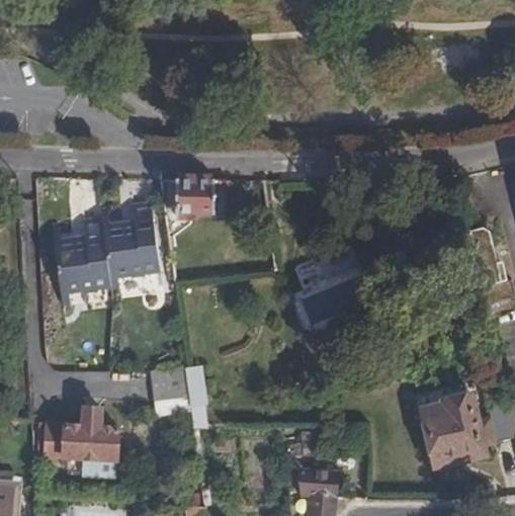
[(175,179),(158,179),(162,216),(176,216),(175,179)]
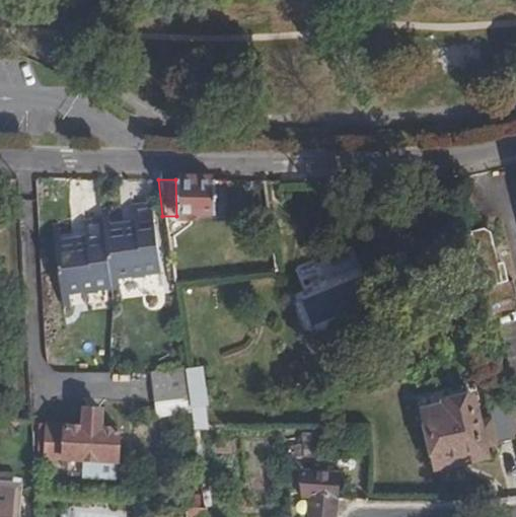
[(215,179),(175,179),(176,216),(176,219),(197,220),(197,211),(215,211),(215,179)]
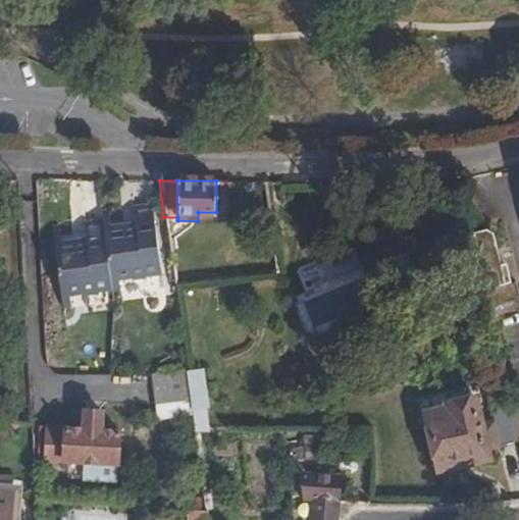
[(106,279),(115,278),(158,274),(149,209),(130,210),(132,225),(106,228),(104,209),(97,209),(99,222),(106,279)]
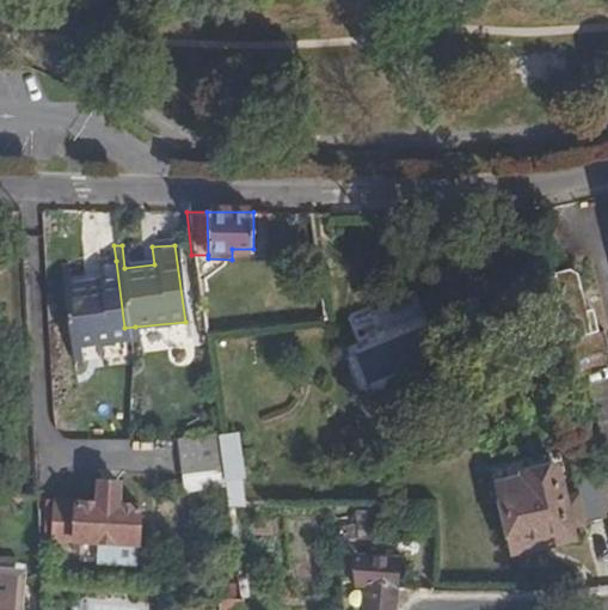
[(126,336),(124,328),(116,261),(94,263),(94,280),(67,284),(65,261),(55,261),(66,341),(75,340),(126,336)]
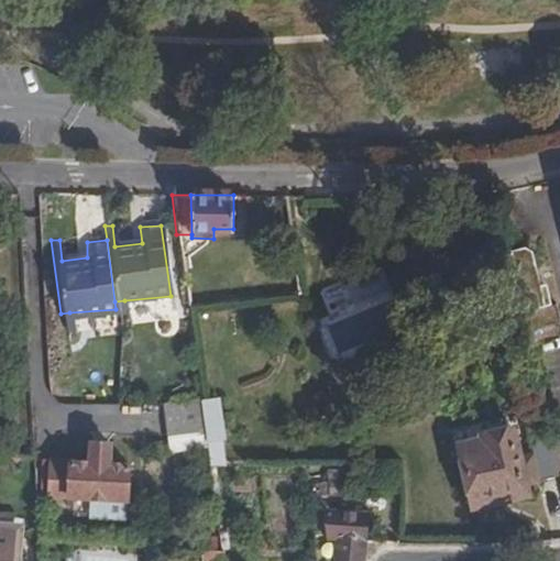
[(524,249),(506,252),(528,333),(555,327),(559,325),(559,310),(559,308),(555,309),(550,294),(542,294),(534,255),(524,249)]
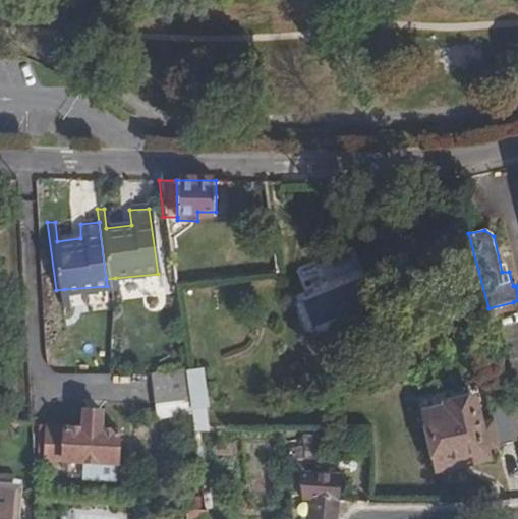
[(117,291),(115,278),(106,279),(107,286),(108,292),(117,291)]
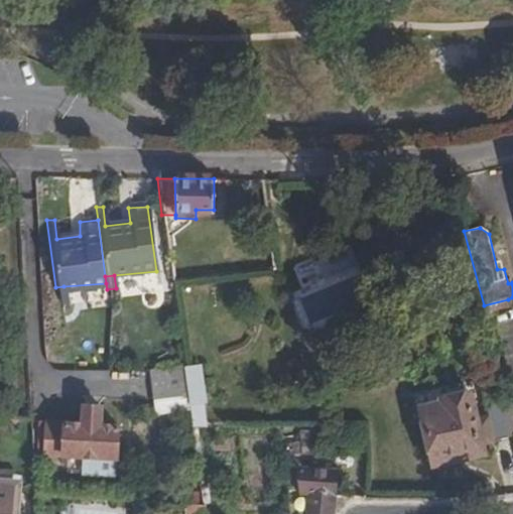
[(65,299),(63,286),(55,287),(57,300),(65,299)]
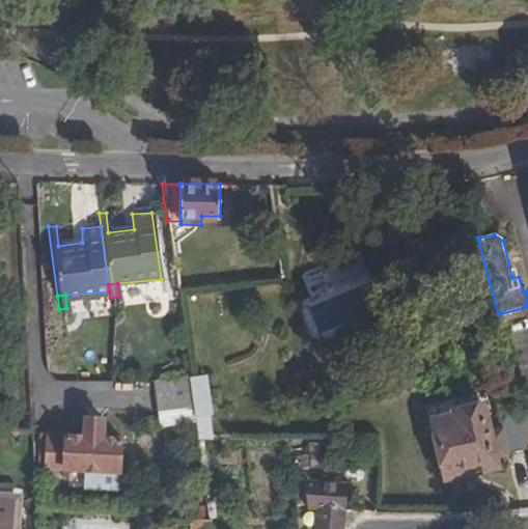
[(206,376),(189,378),(194,406),(195,416),(211,414),(206,376)]
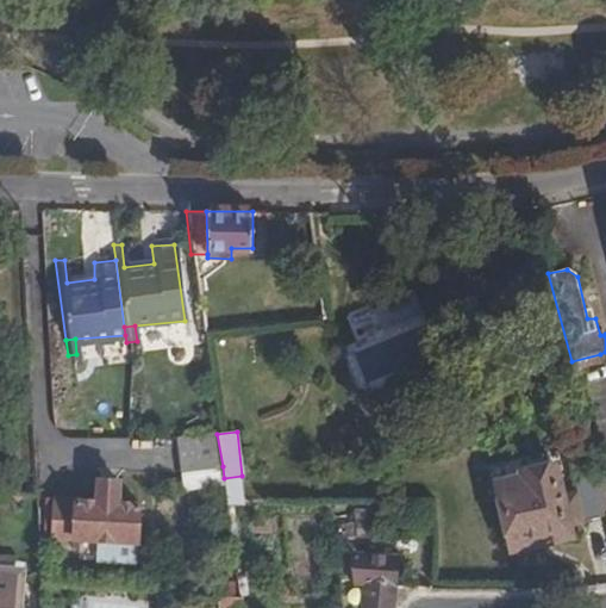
[(217,434),(177,439),(182,472),(223,466),(217,434)]
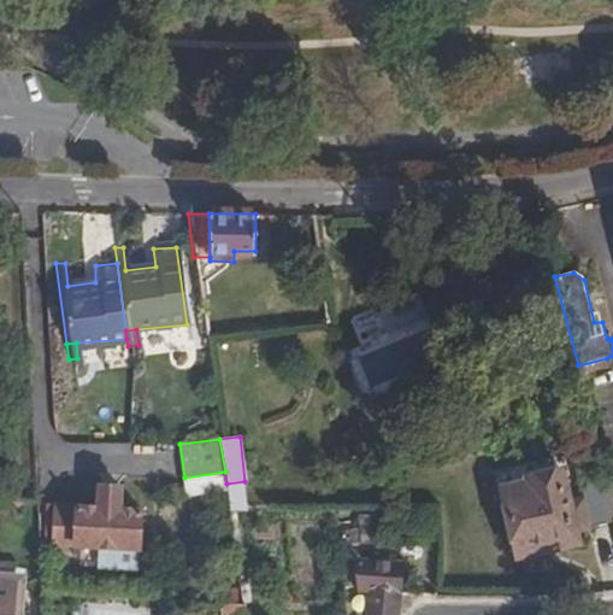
[(612,509),(612,505),(601,458),(578,464),(585,499),(572,502),(563,468),(530,475),(534,493),(508,501),(522,556),(563,546),(560,537),(612,521),(612,509)]
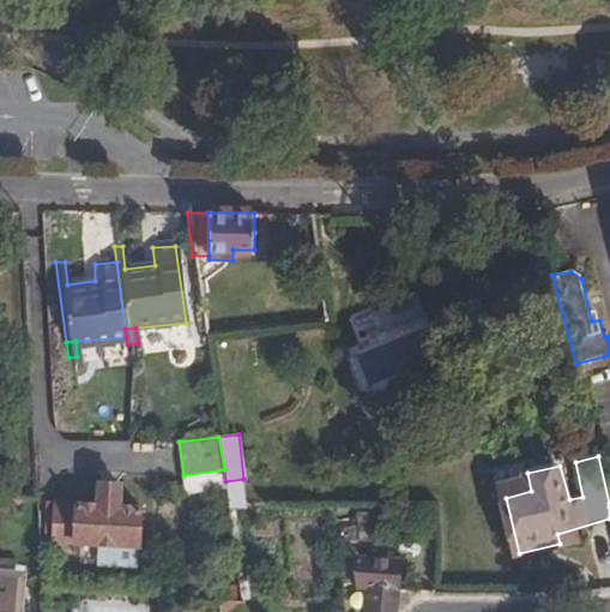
[(224,469),(183,475),(187,495),(227,489),(225,481),(224,469)]
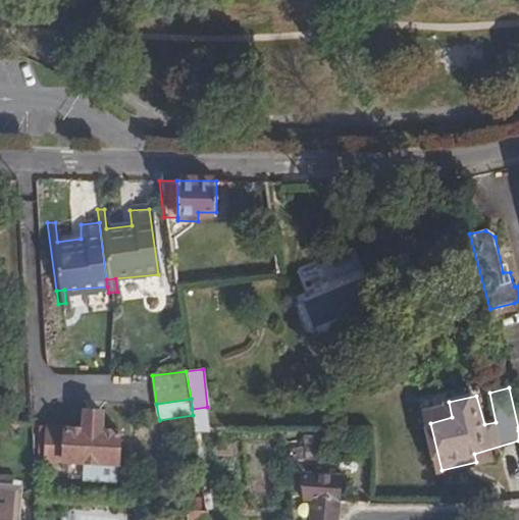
[(46,459),(84,461),(118,463),(120,429),(102,428),(102,410),(84,408),(84,427),(47,425),(46,459)]
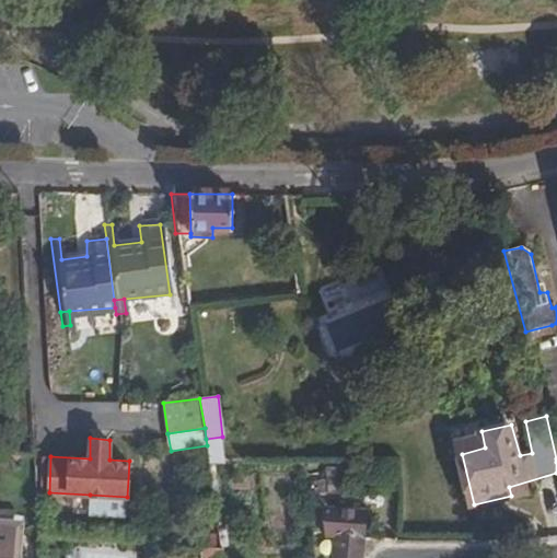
[(351,492),(349,466),(326,468),(328,495),(351,492)]
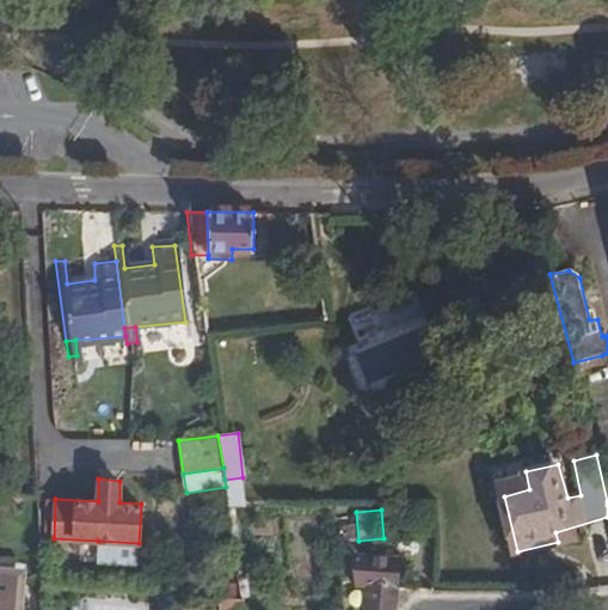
[(139,543),(98,541),(97,562),(137,563),(139,543)]
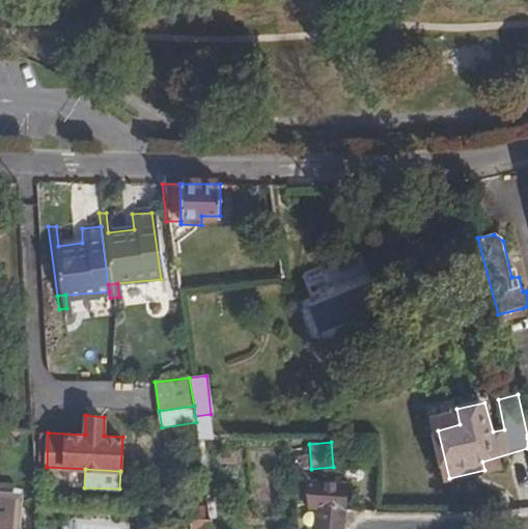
[(345,516),(345,513),(346,489),(309,485),(307,512),(321,513),(345,516)]
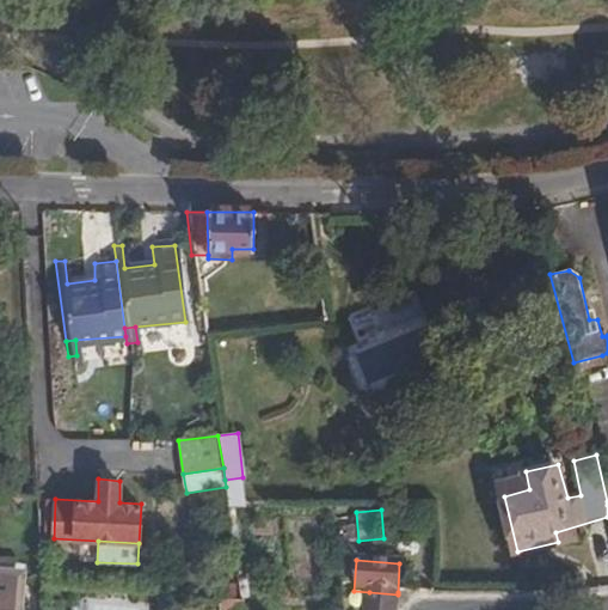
[(264,581),(262,561),(237,565),(239,583),(264,581)]
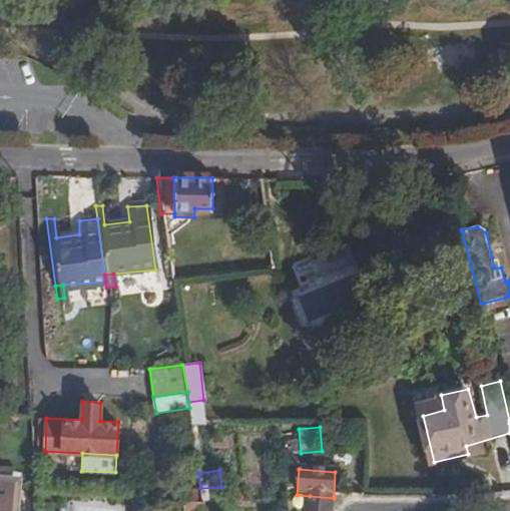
[(0,488),(15,490),(16,480),(0,479),(0,488)]
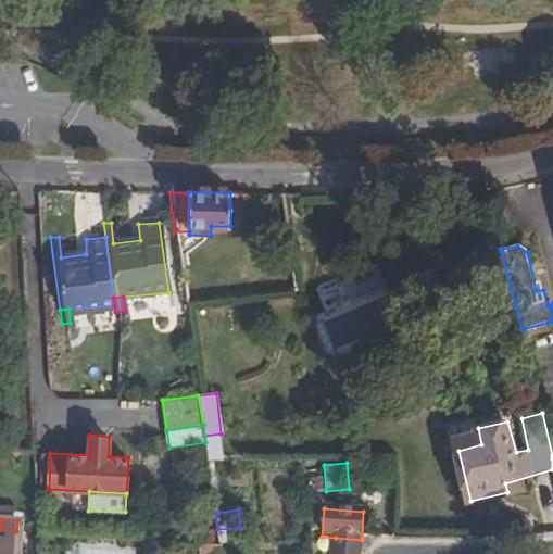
[(255,544),(254,527),(240,528),(217,529),(220,542),(220,544),(240,545),(244,544),(255,544)]
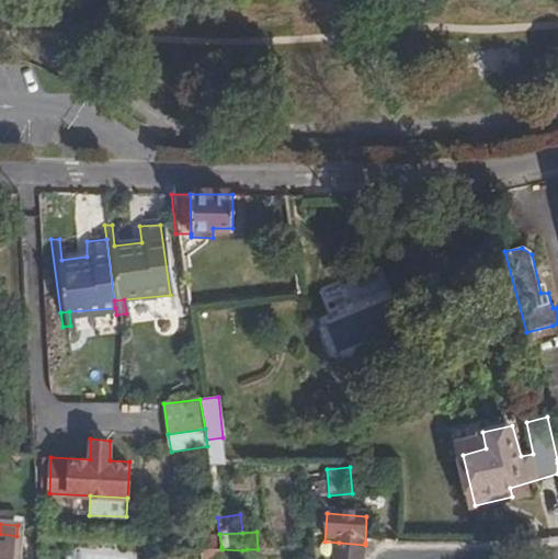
[(0,558),(14,558),(16,536),(0,534),(0,558)]
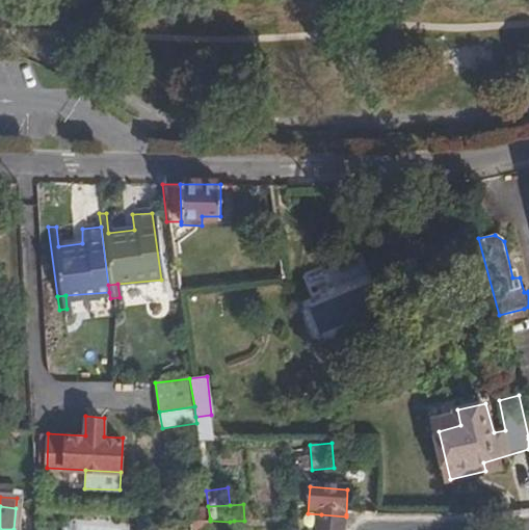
[(206,518),(206,507),(194,507),(194,518),(206,518)]
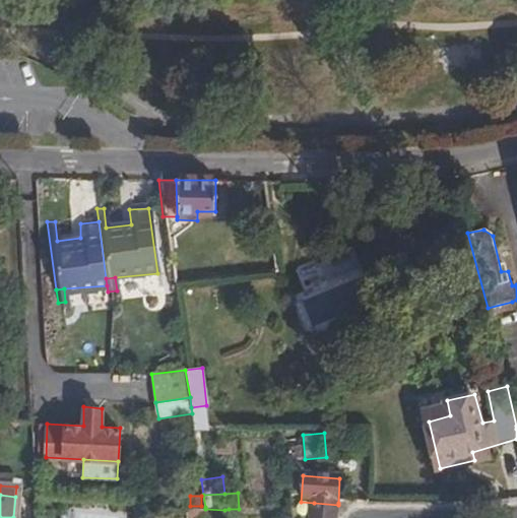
[(337,517),(338,505),(314,503),(314,516),(337,517)]
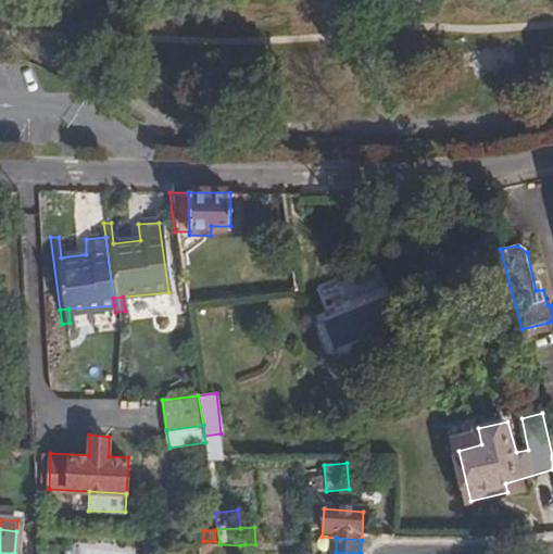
[(217,553),(218,543),(201,542),(200,553),(217,553)]
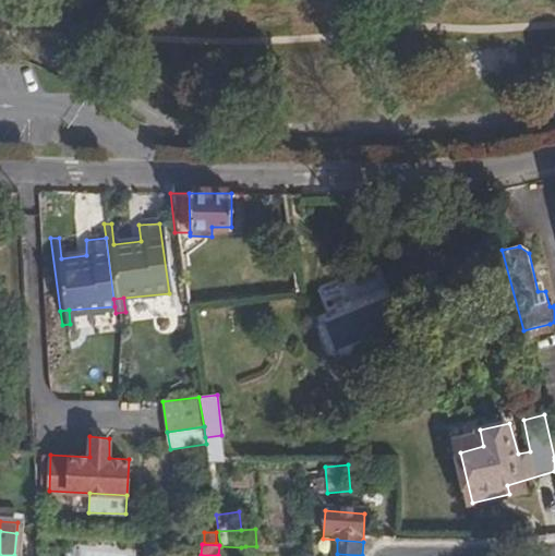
[(245,555),(245,546),(241,547),(220,546),(222,553),(221,555),(245,555)]
